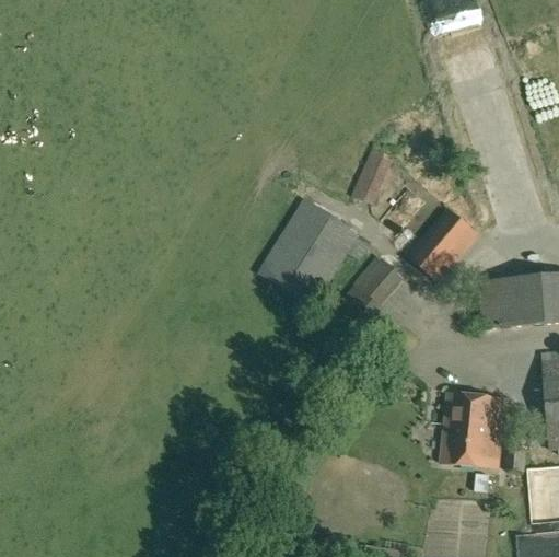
[(351,194),(372,204),(392,157),(371,148),(351,194)]
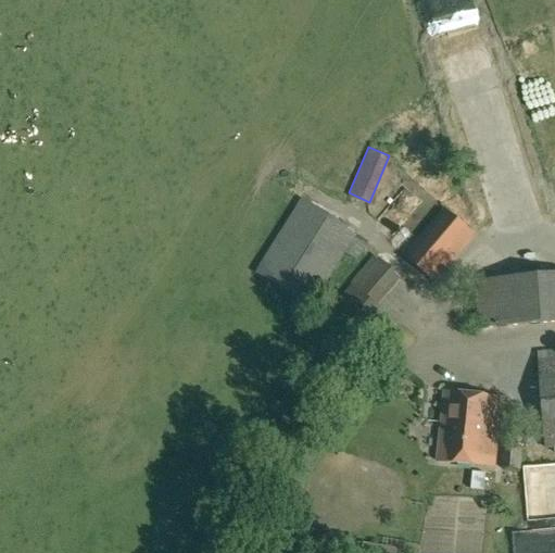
[(300,197),(254,269),(311,305),(356,230),(300,197)]
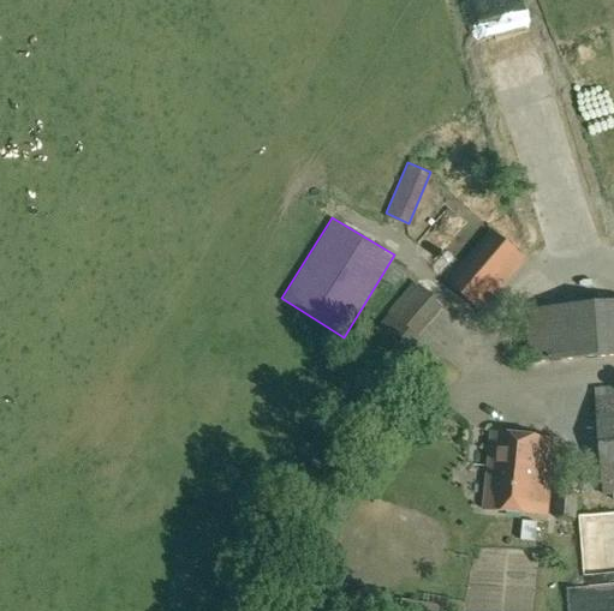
[(524,255),(490,227),(446,280),(480,307),(524,255)]
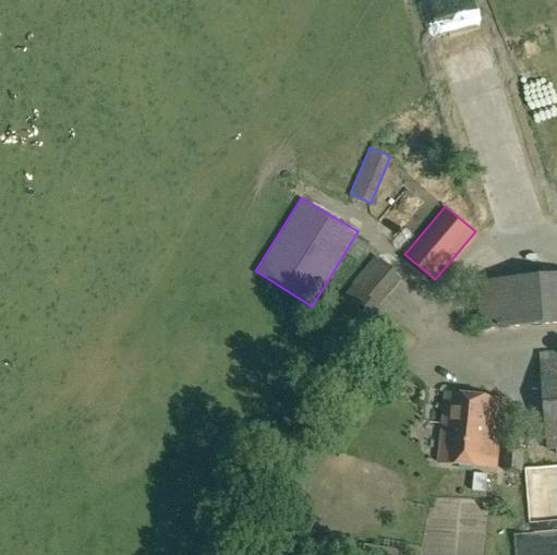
[(403,216),(387,220),(391,238),(408,233),(403,216)]
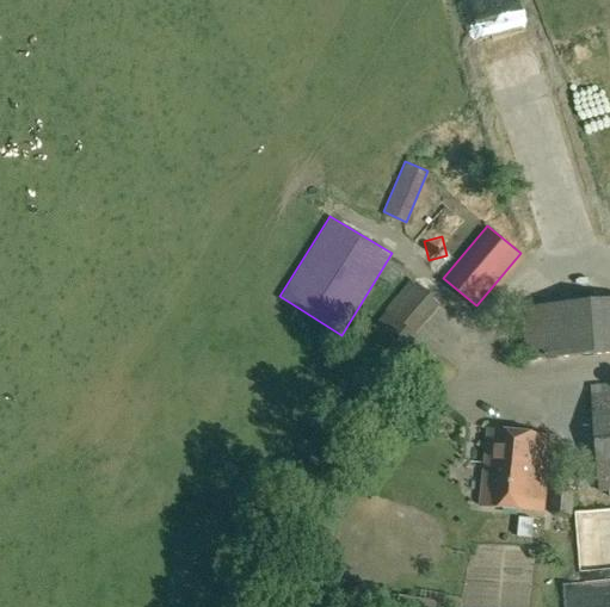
[(439,302),(411,277),(383,308),(386,309),(346,355),(379,383),(418,336),(413,333),(439,302)]
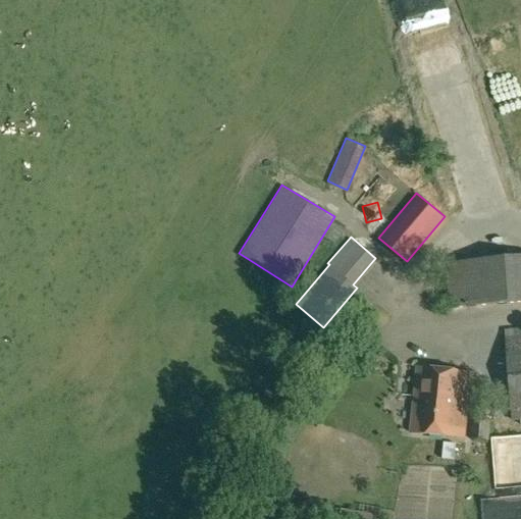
[(520,255),(446,262),(450,305),(520,299),(520,255)]
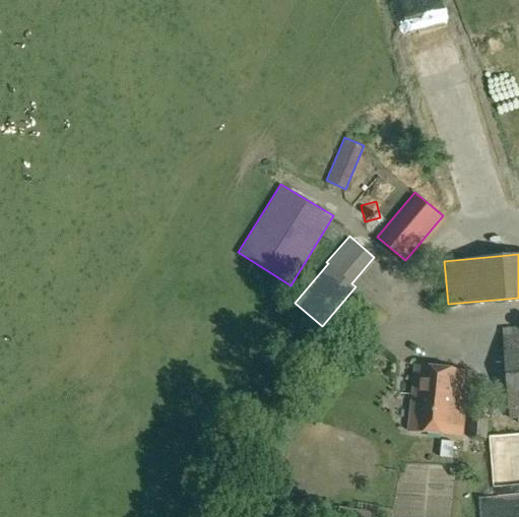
[(510,416),(518,414),(518,333),(503,335),(510,416)]
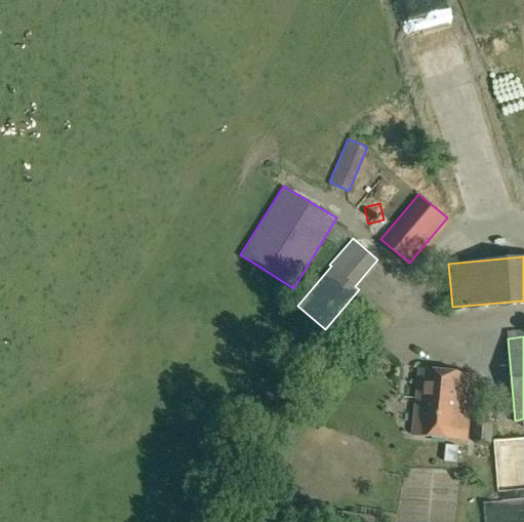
[(415,400),(469,406),(473,373),(419,367),(415,400)]
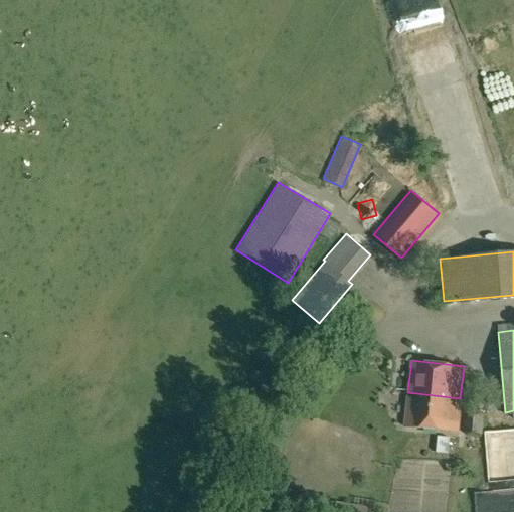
[(460,398),(407,392),(403,424),(457,431),(460,398)]
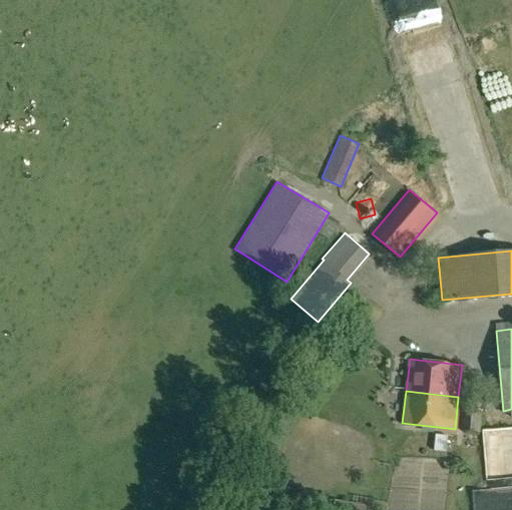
[(481,410),(463,408),(461,429),(480,430),(481,410)]
